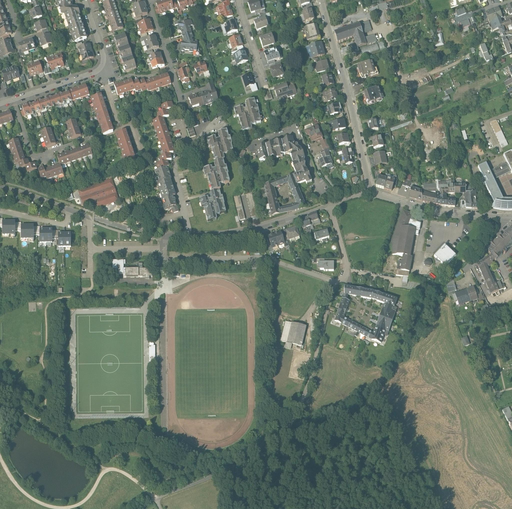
[(117,8),(114,0),(100,0),(104,12),(117,8)]
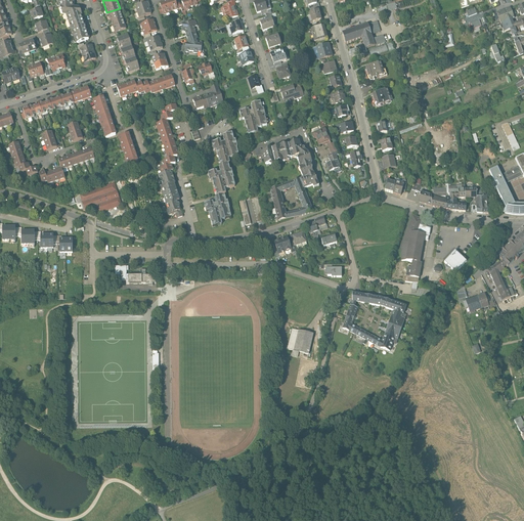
[(143,0),(133,3),(136,10),(149,6),(147,0),(143,0)]
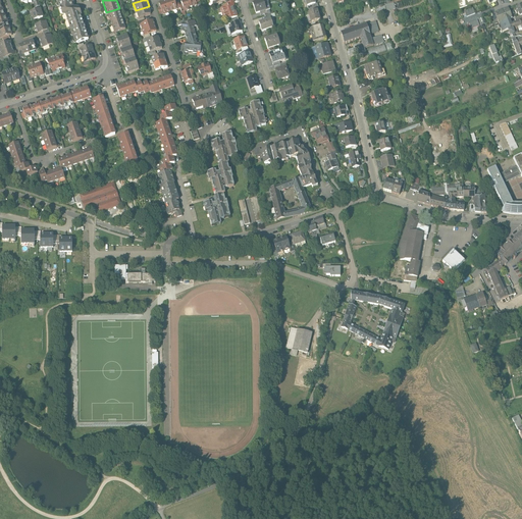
[(158,0),(162,10),(168,7),(165,0),(158,0)]
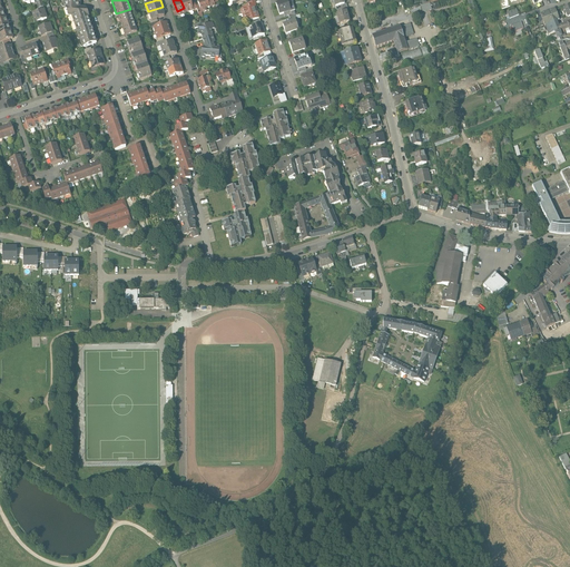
[(208,3),(207,0),(197,0),(200,9),(207,7),(206,3),(208,3)]
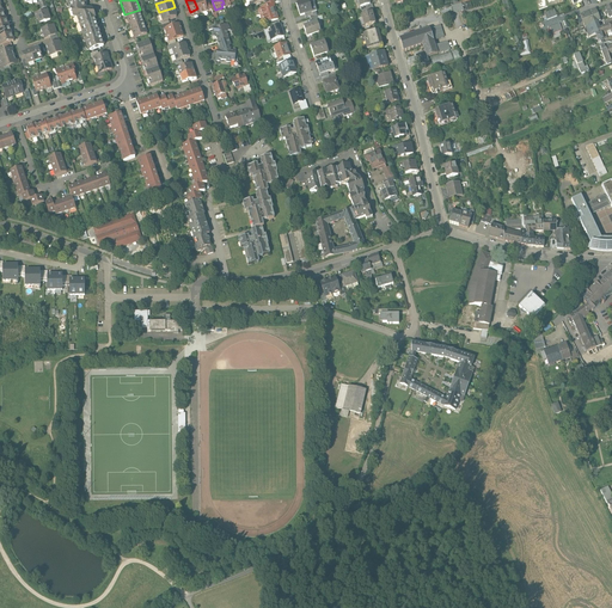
[(259,0),(256,1),(262,20),(279,14),(274,0),(259,0)]
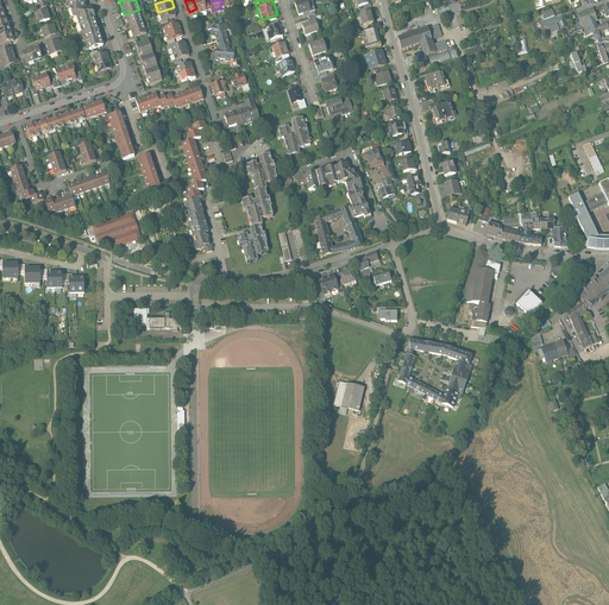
[(293,0),(296,12),(311,8),(308,0),(293,0)]
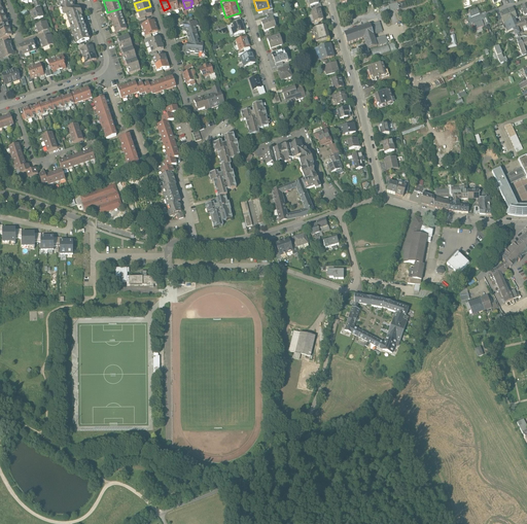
[(519,13),(524,11),(520,3),(513,6),(515,11),(518,10),(519,13)]
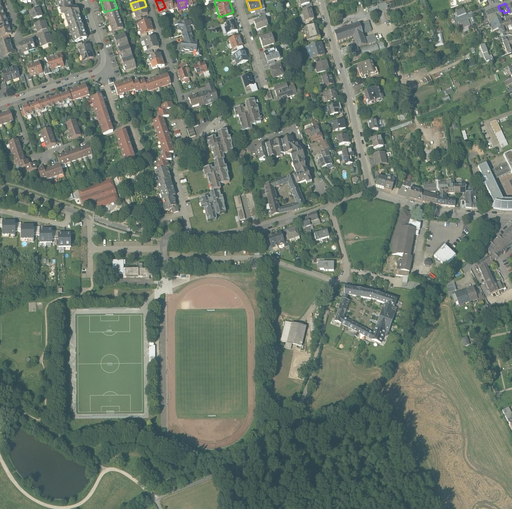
[(40,4),(28,7),(31,17),(43,13),(40,4)]
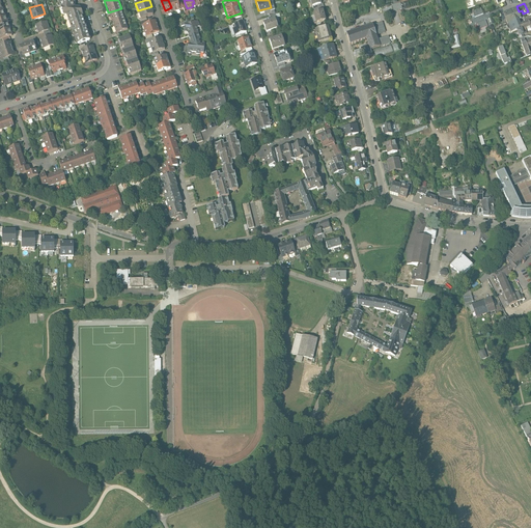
[(85,20),(81,6),(64,4),(71,24),(85,20)]
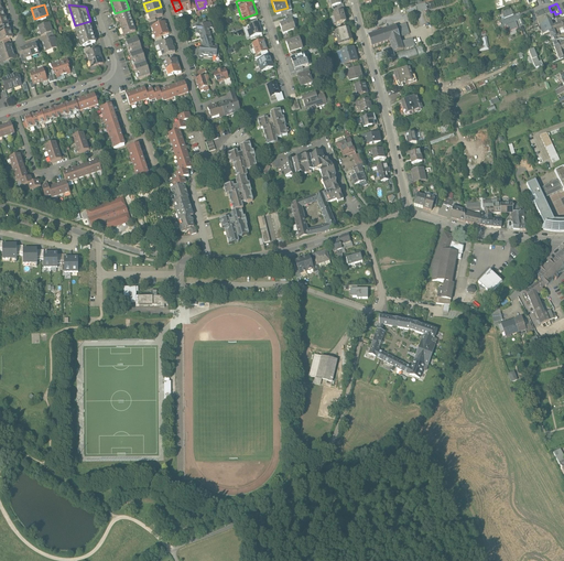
[(512,6),(503,9),(506,14),(514,11),(512,6)]
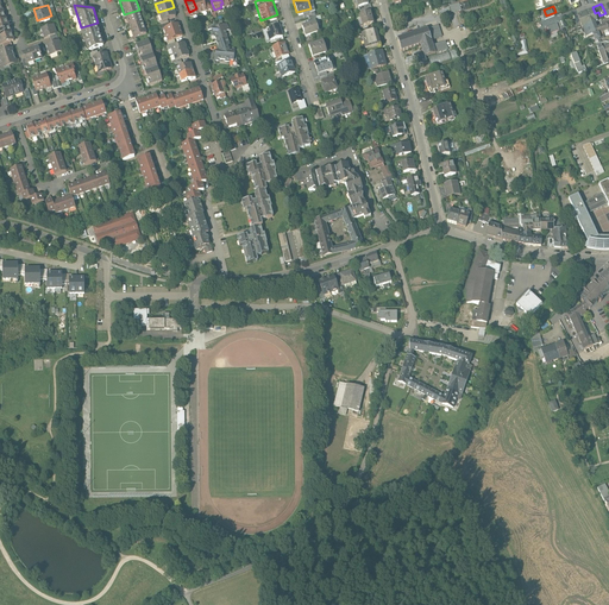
[(596,18),(595,13),(592,7),(591,6),(584,8),(589,20),(592,19),(596,18)]
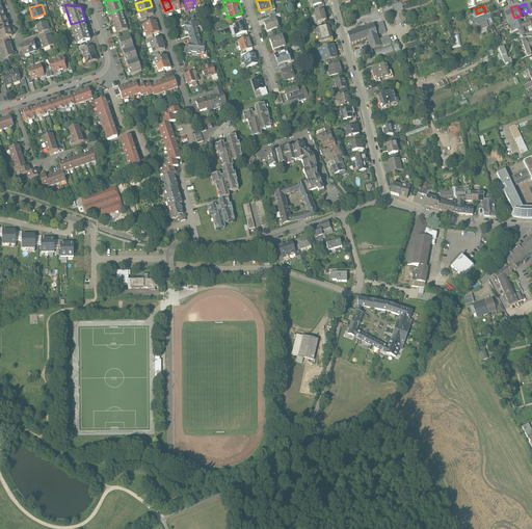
[(152,6),(138,10),(140,17),(154,12),(152,6)]
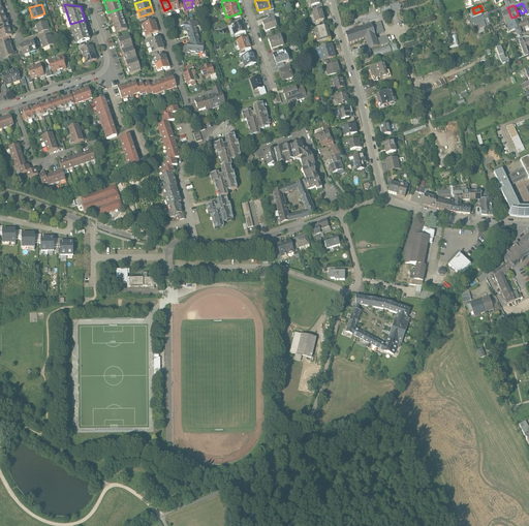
[(313,20),(324,17),(321,6),(310,9),(313,20)]
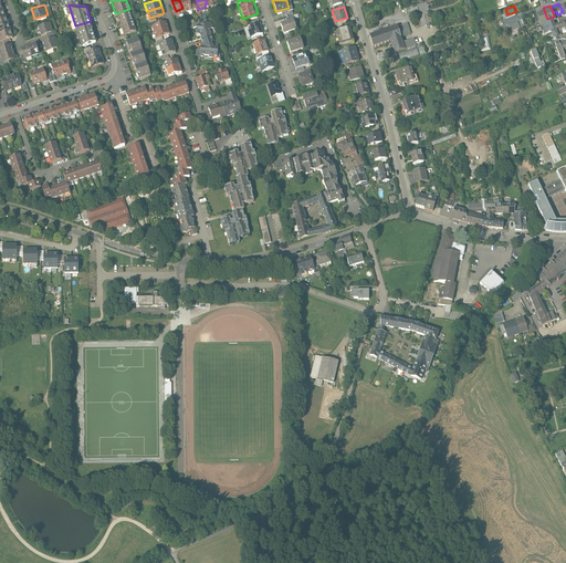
[(541,22),(547,19),(543,8),(536,11),(541,22)]
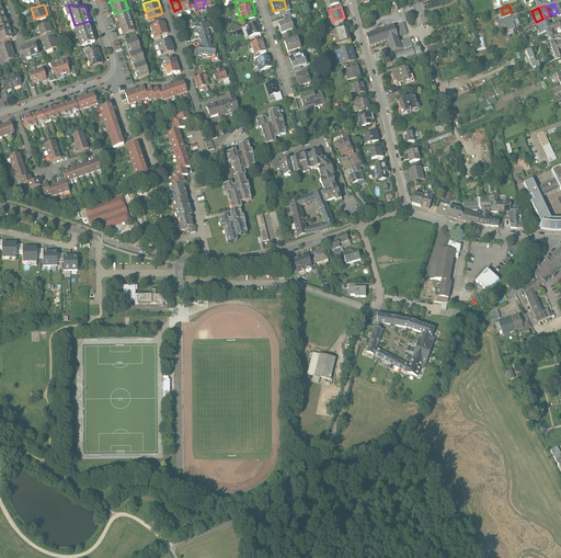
[(134,27),(128,9),(114,13),(121,32),(134,27)]
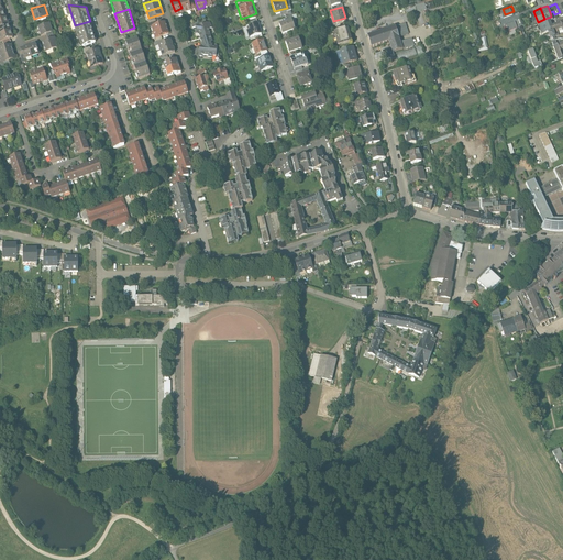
[(0,14),(0,22),(10,19),(8,12),(0,14)]
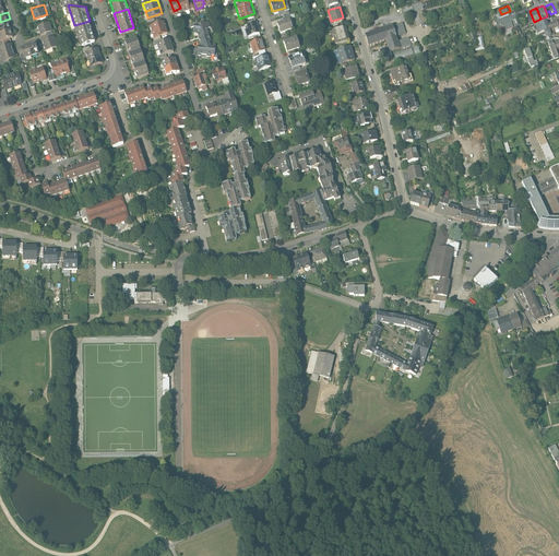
[(276,19),(278,30),(293,25),(289,15),(276,19)]
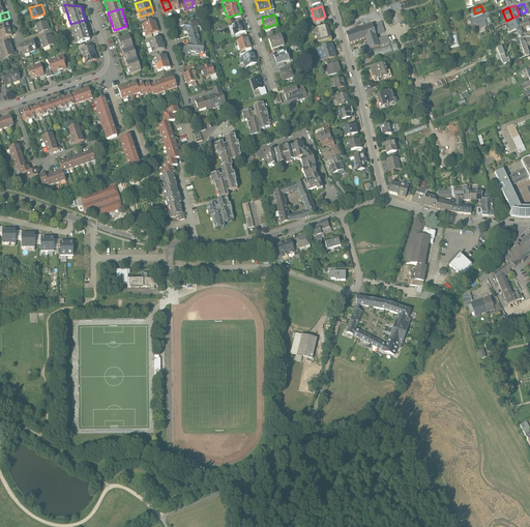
[(155,17),(141,21),(142,26),(156,22),(155,17)]
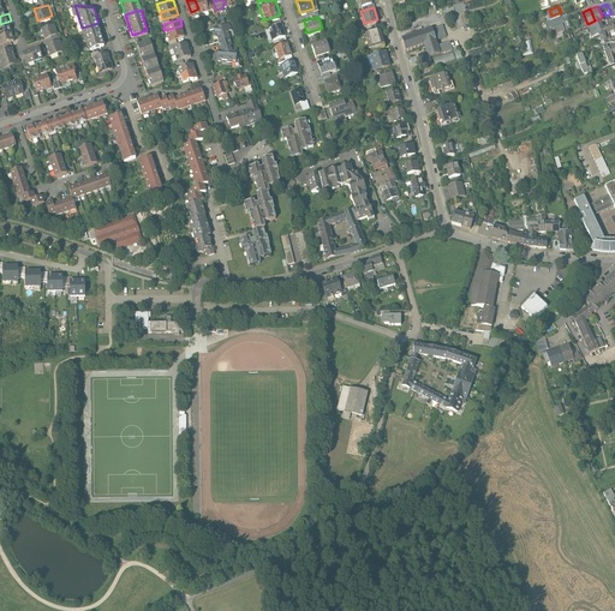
[(554,24),(556,30),(566,25),(563,19),(554,24)]
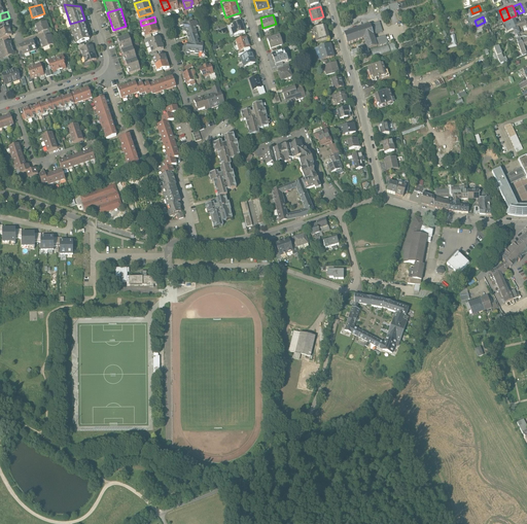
[(519,31),(517,27),(515,22),(513,16),(510,18),(503,21),(506,28),(512,26),(514,33),(519,31)]
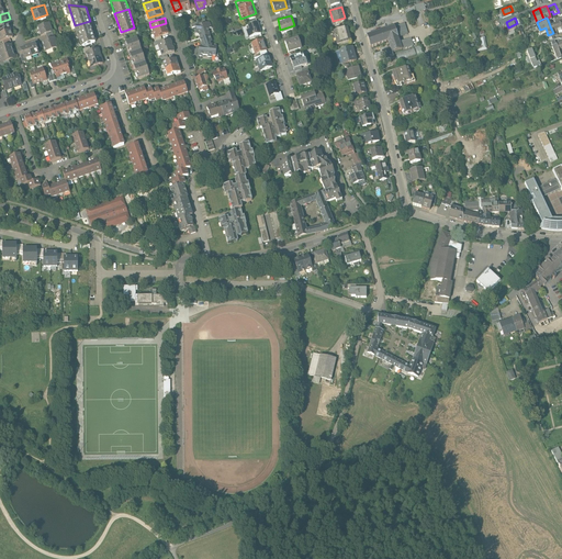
[(0,22),(0,29),(12,25),(10,19),(0,22)]
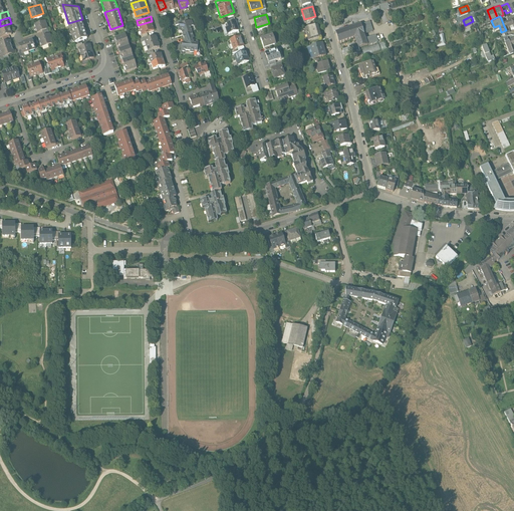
[(45,17),(33,20),(35,29),(48,26),(45,17)]
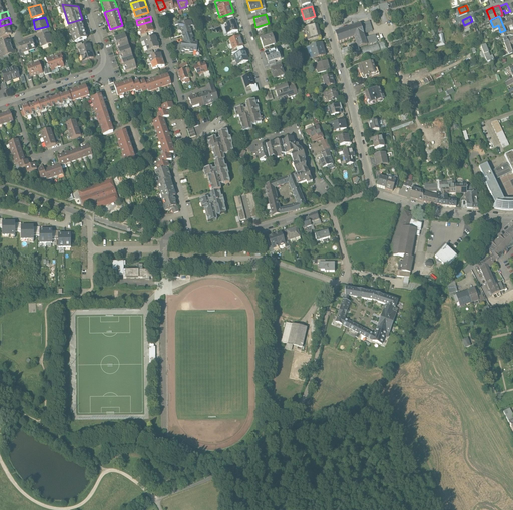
[(187,17),(175,20),(179,33),(191,29),(187,17)]
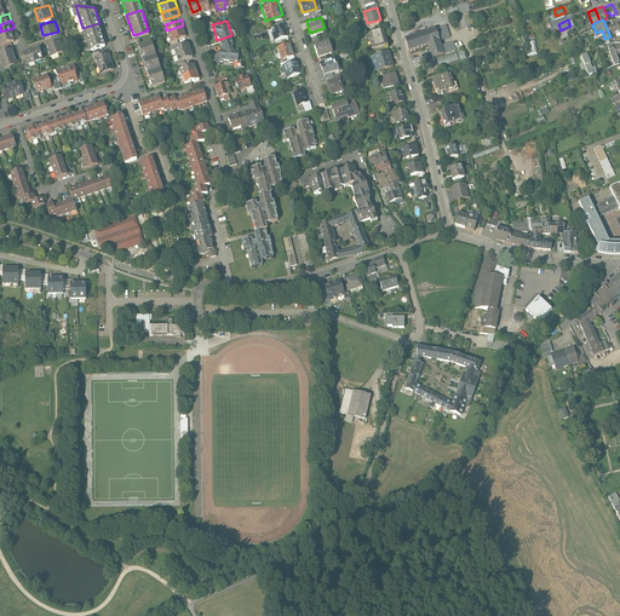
[(273,38),(287,33),(283,21),(269,26),(273,38)]
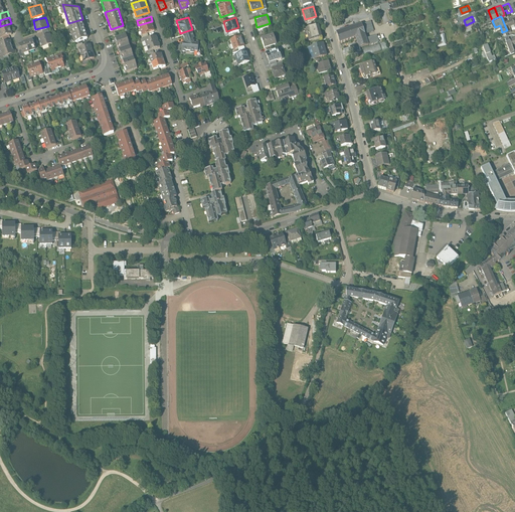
[(511,18),(503,21),(505,26),(513,23),(511,18)]
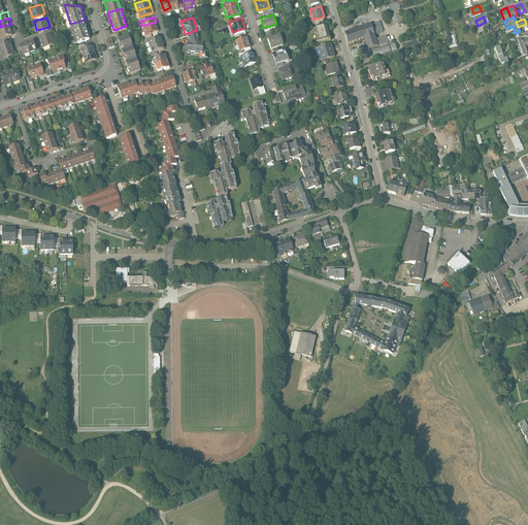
[(90,35),(85,20),(70,24),(74,40),(90,35)]
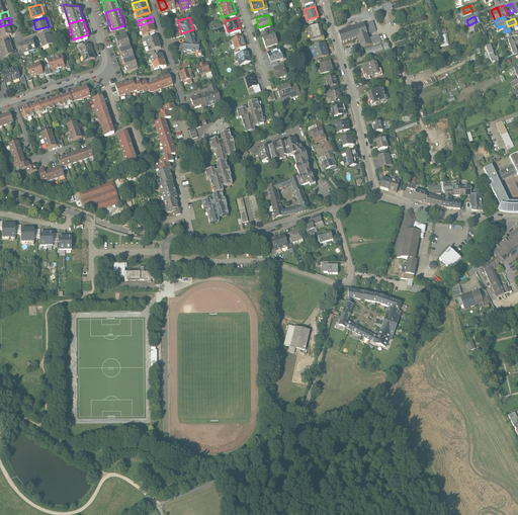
[(359,46),(369,43),(362,20),(337,28),(341,39),(355,35),(359,46)]
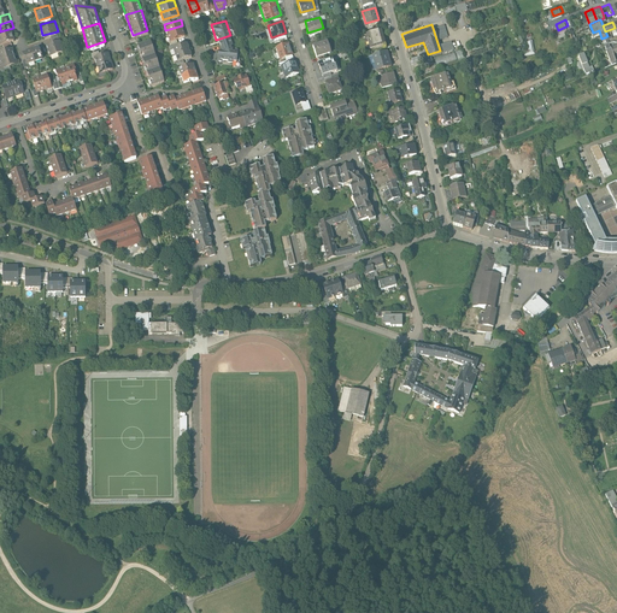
[(182,25),(165,30),(168,36),(184,31),(182,25)]
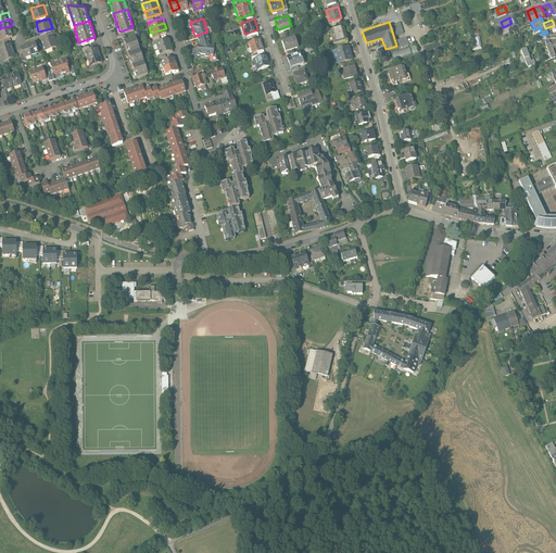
[(332,40),(345,36),(342,23),(328,27),(332,40)]
